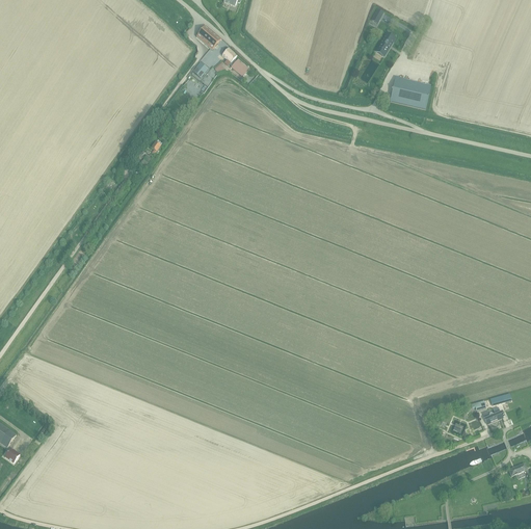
[(377,7),(376,7),(371,18),(371,19),(376,22),(382,10),(377,7)]
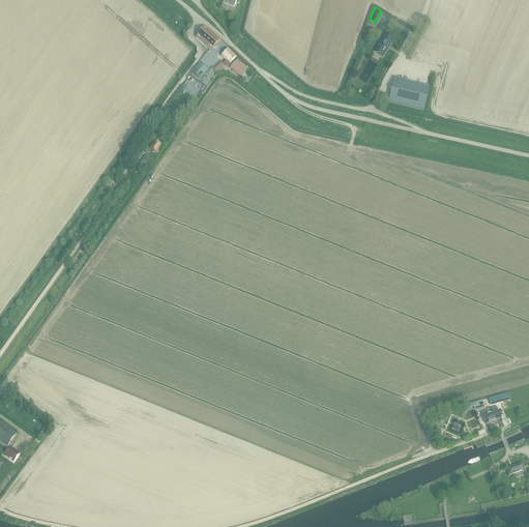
[(393,36),(384,30),(372,50),(382,56),(393,36)]
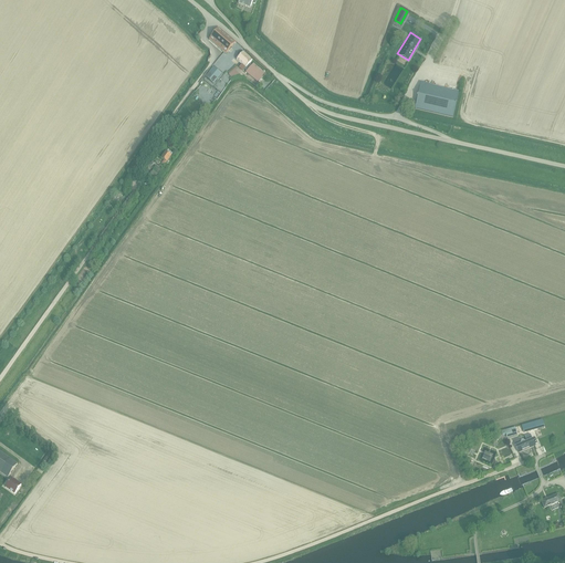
[(243,65),(247,69),(246,70),(257,80),(264,71),(252,61),(251,63),(248,61),(251,58),(242,49),(236,56),(241,61),(238,64),(241,68),(243,65)]
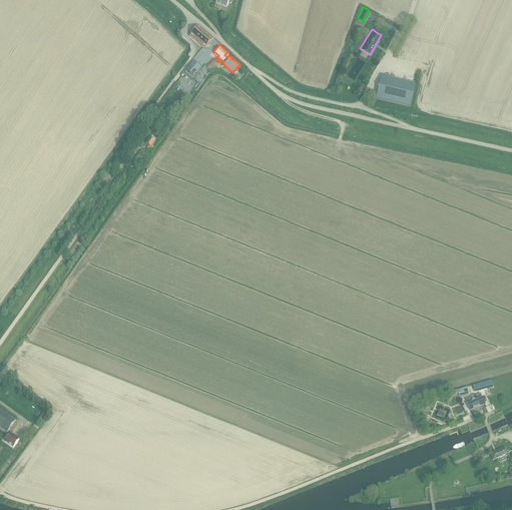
[(192,58),(185,66),(192,73),(199,64),(192,58)]
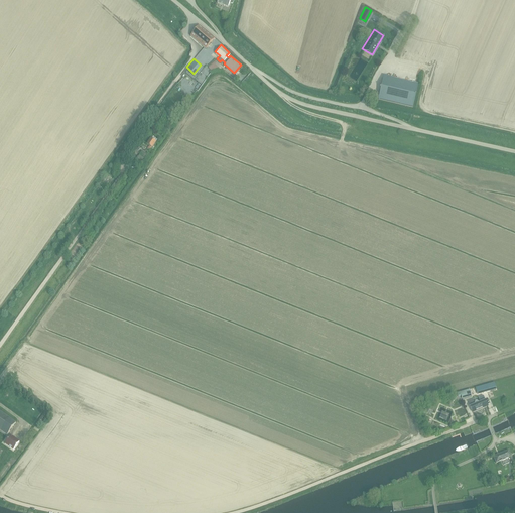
[(206,67),(202,72),(207,76),(211,70),(206,67)]
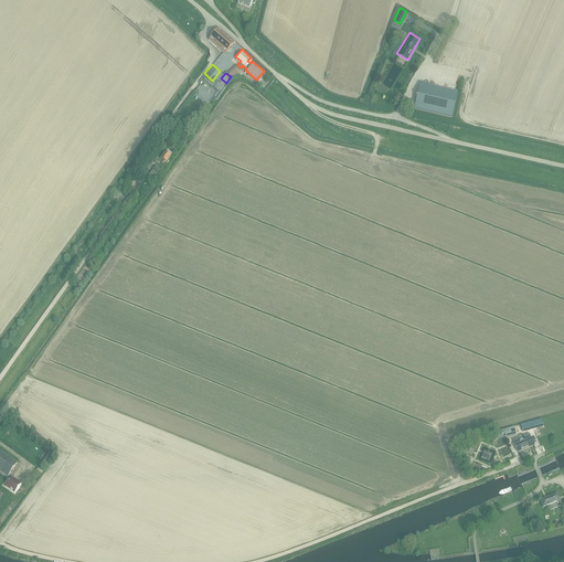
[(457,88),(419,80),(413,106),(450,115),(457,88)]
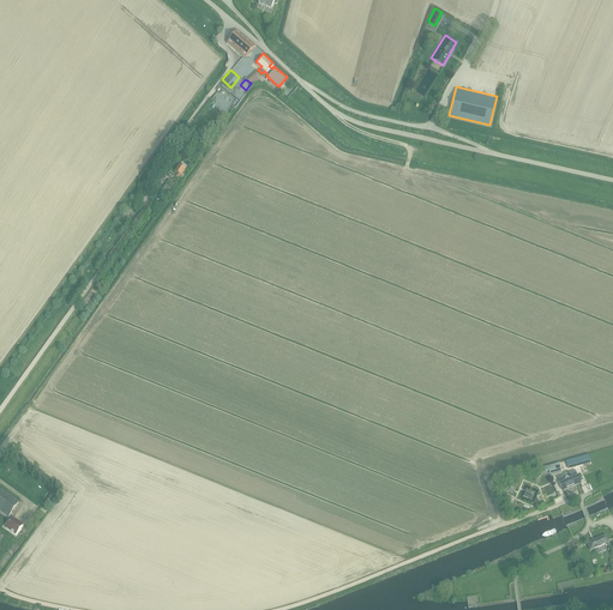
[(181,158),(179,162),(179,161),(173,168),(176,170),(174,174),(176,176),(180,171),(185,165),(187,163),(181,158)]
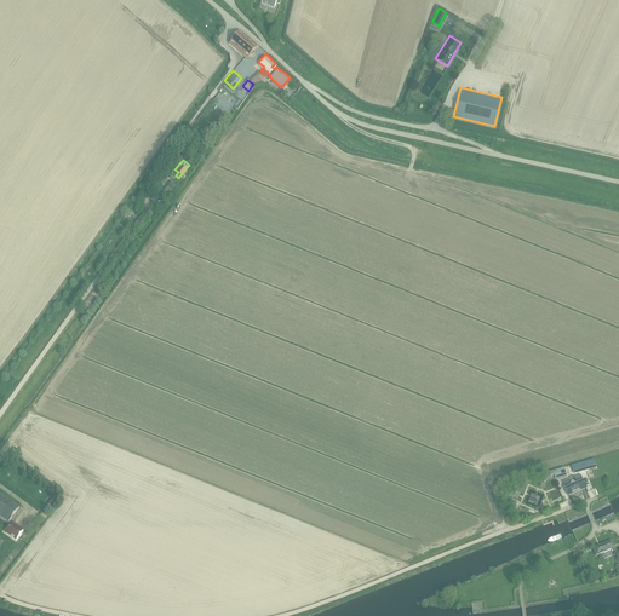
[(592,456),(571,462),(572,468),(595,462),(592,456)]
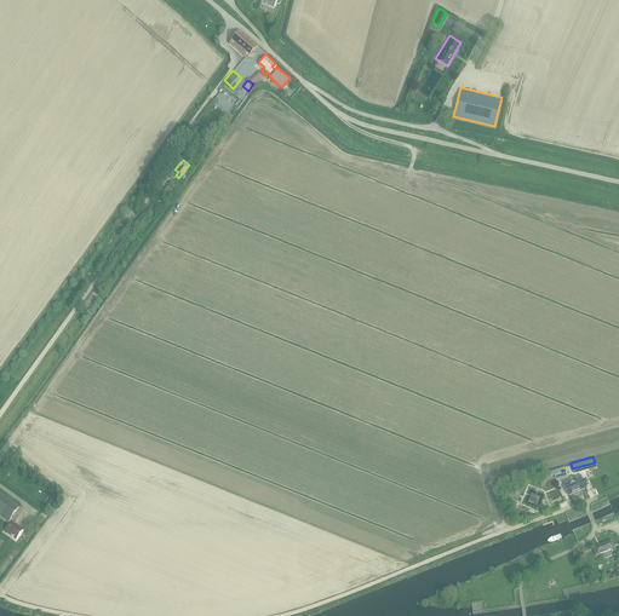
[(552,467),(548,468),(549,475),(554,473),(554,476),(566,473),(565,471),(563,465),(552,467)]
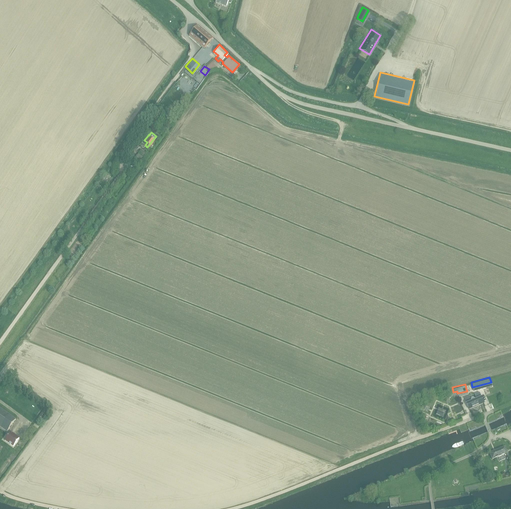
[(463,396),(466,401),(466,402),(468,406),(483,400),(481,395),(480,395),(478,390),(474,392),(476,397),(470,399),(468,394),(463,396)]
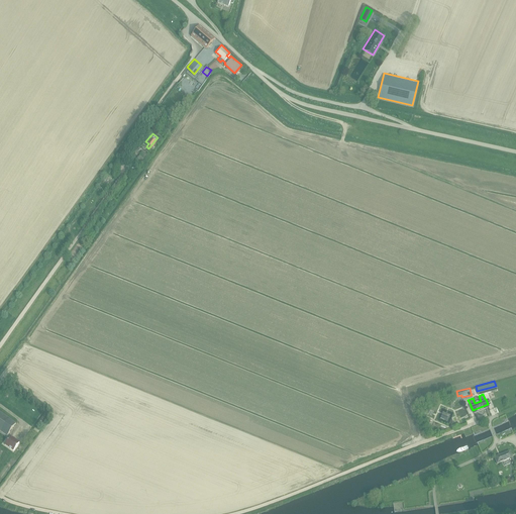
[(444,409),(441,415),(448,418),(451,412),(444,409)]
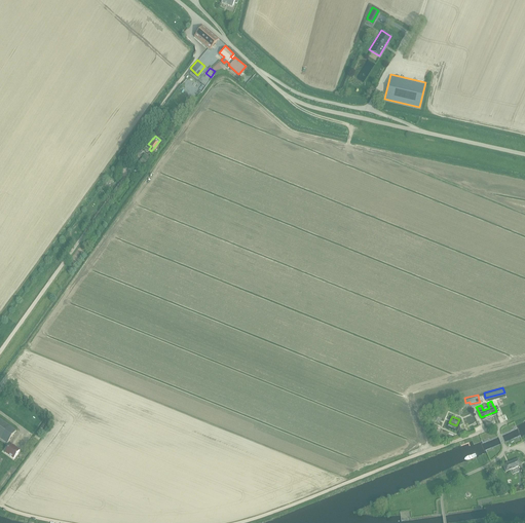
[(0,437),(6,441),(9,437),(15,428),(0,417),(0,437)]
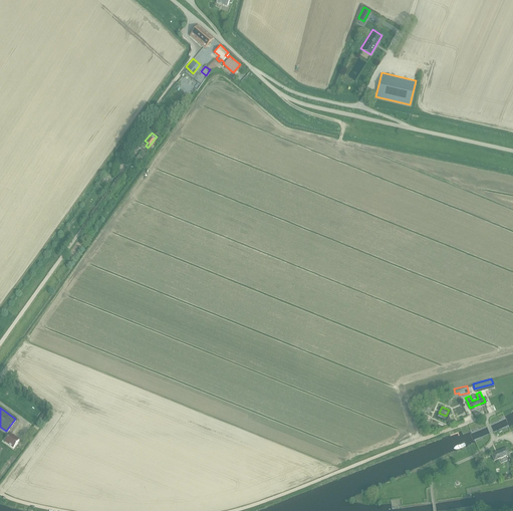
[(38,416),(42,419),(47,412),(43,409),(38,416)]
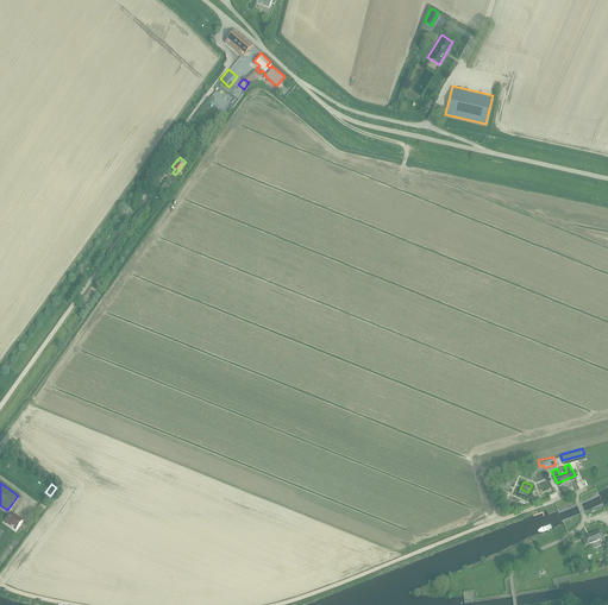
[(14,528),(18,523),(22,518),(12,511),(5,521),(14,528)]
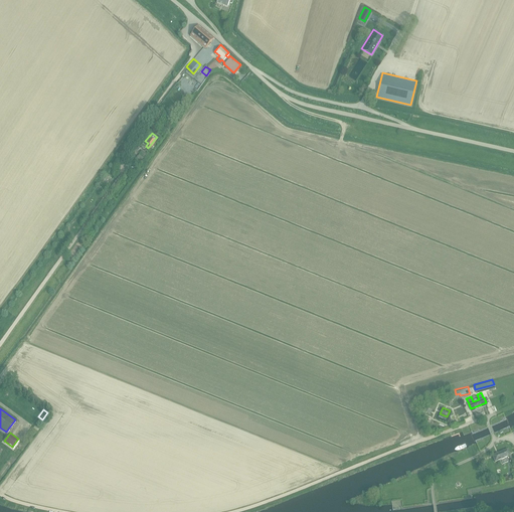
[(509,453),(508,452),(506,447),(492,453),(494,460),(509,453)]
